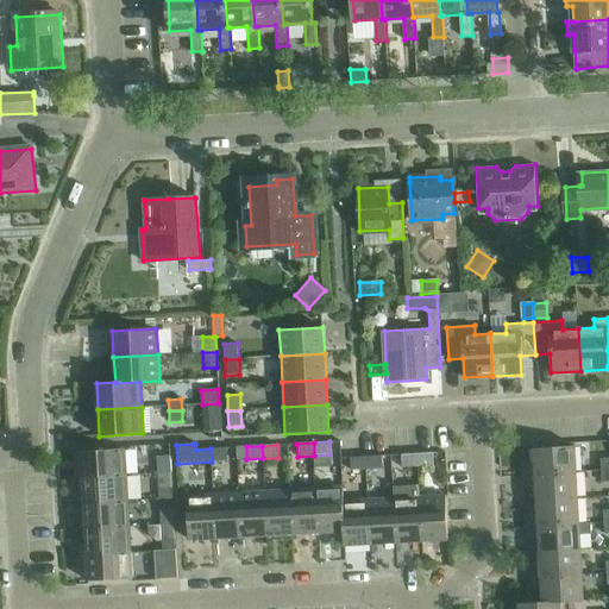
[(521,463),(522,475),(575,472),(573,446),(532,449),(532,463),(521,463)]
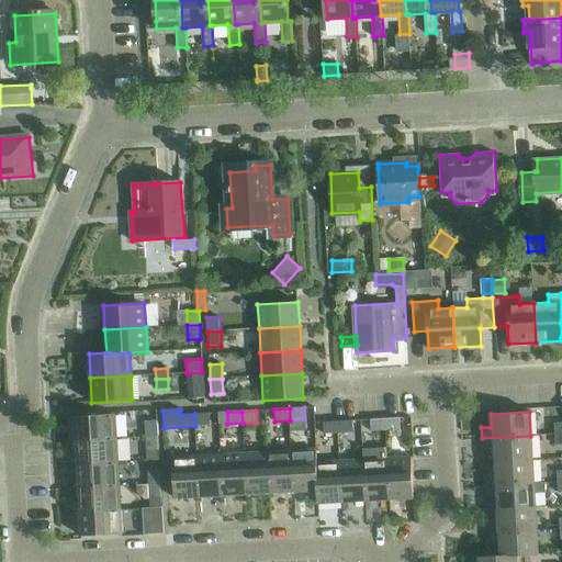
[(209,414),(194,414),(195,426),(210,426),(209,414)]
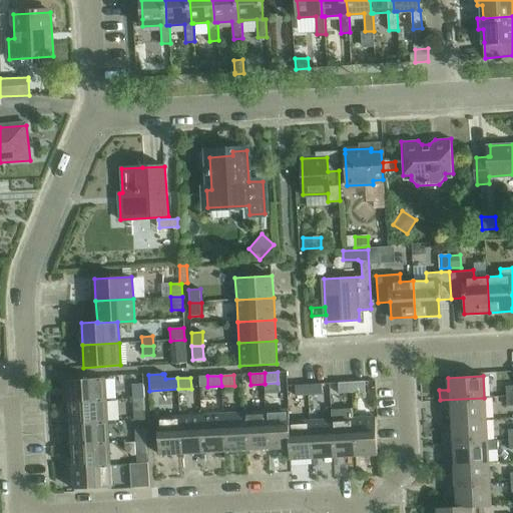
[(67,381),(68,403),(105,401),(104,379),(67,381)]
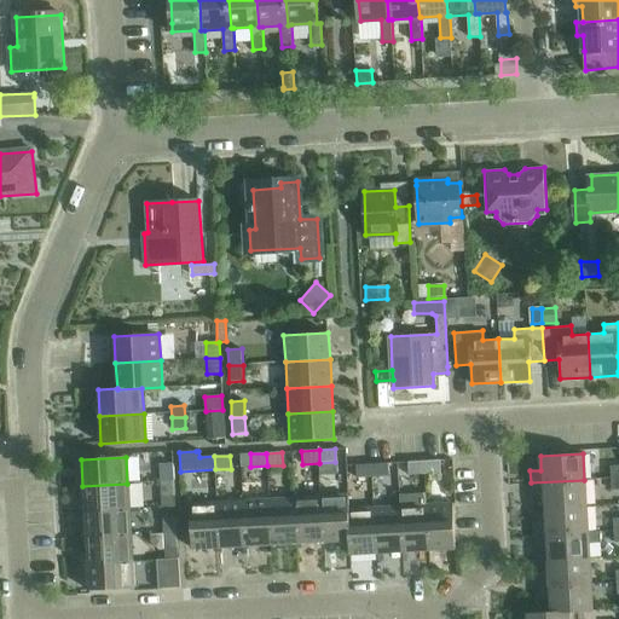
[(424,474),(440,473),(439,460),(423,461),(424,474)]
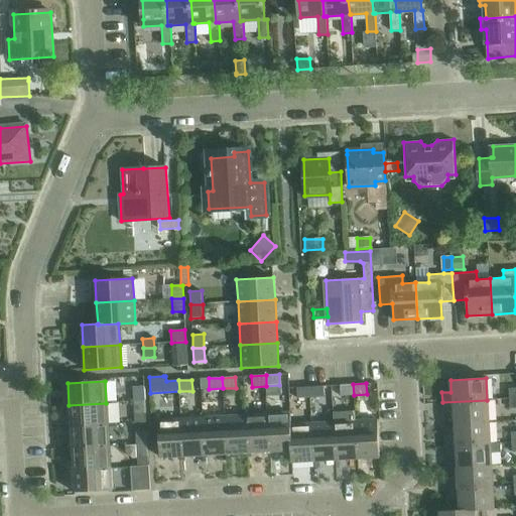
[(340,396),(354,395),(353,384),(340,385),(340,396)]
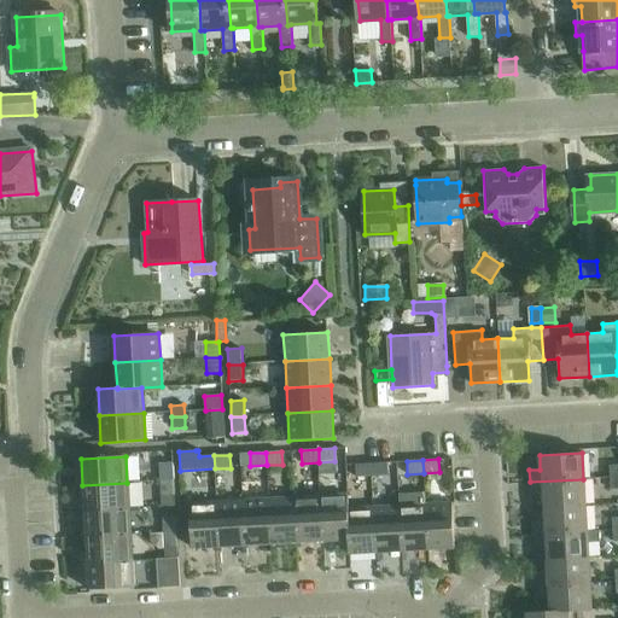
[(355,477),(372,476),(371,462),(355,464),(355,477)]
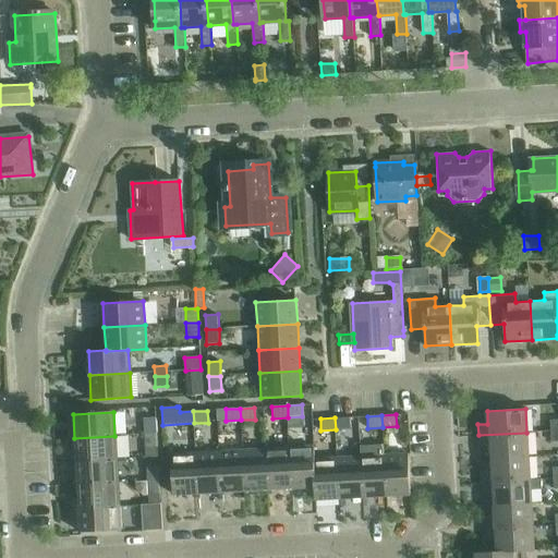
[(336,429),(350,428),(349,417),(335,417),(336,429)]
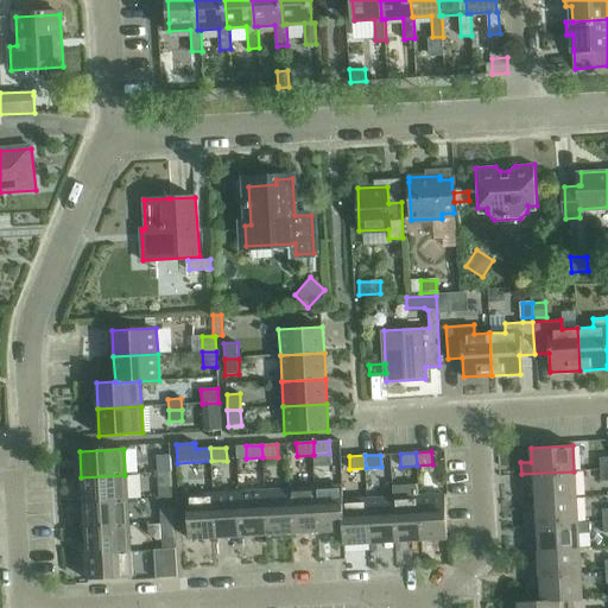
[(157,457),(158,473),(171,473),(170,456),(157,457)]
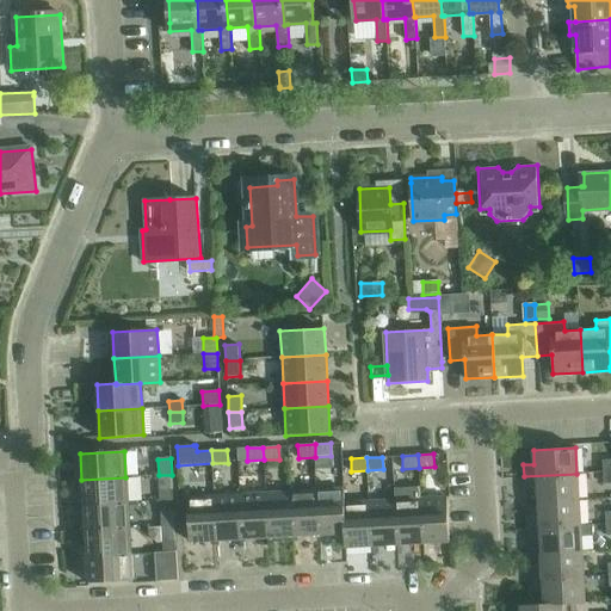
[(536,488),(536,503),(578,499),(576,474),(524,476),(524,489),(536,488)]
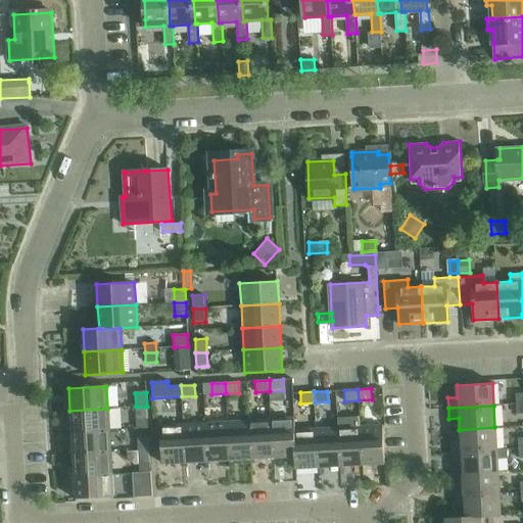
[(147,420),(147,407),(136,407),(136,420),(147,420)]
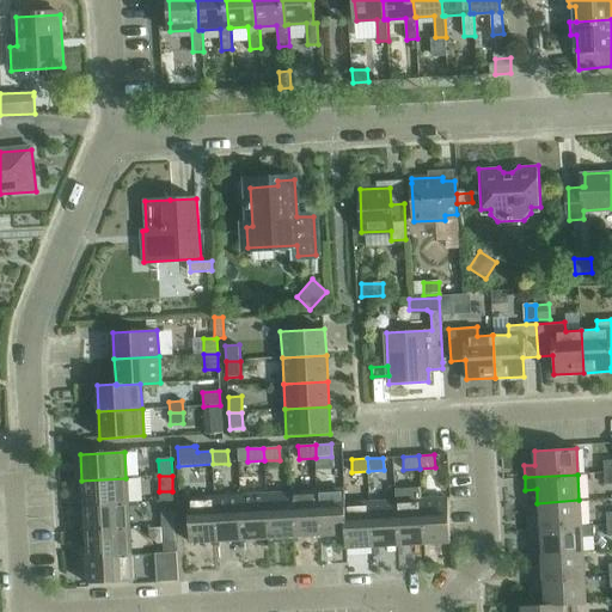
[(81,481),(83,506),(128,503),(126,478),(81,481)]
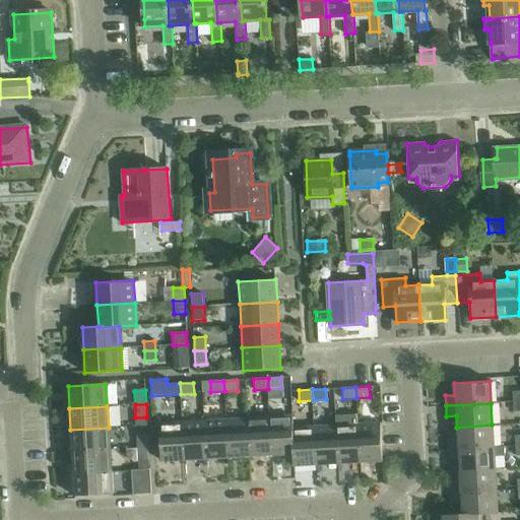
[(358,415),(335,416),(336,426),(338,464),(360,463),(358,425),(358,415)]
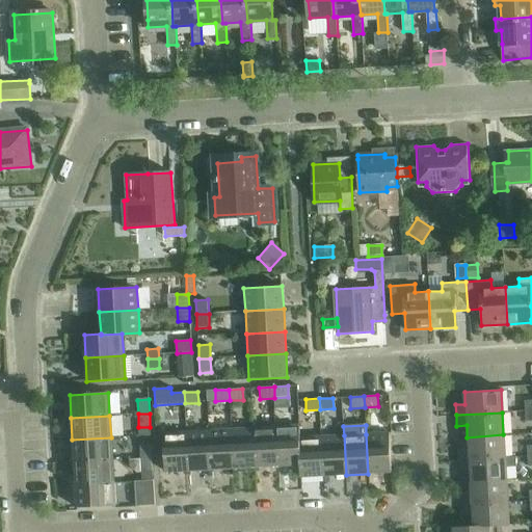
[(278,467),(300,466),(299,437),(299,426),(276,427),(278,467)]
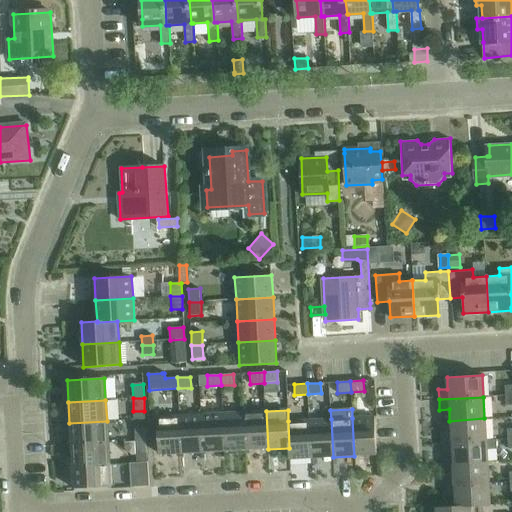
[(246,450),(268,449),(266,411),(244,412),(246,450)]
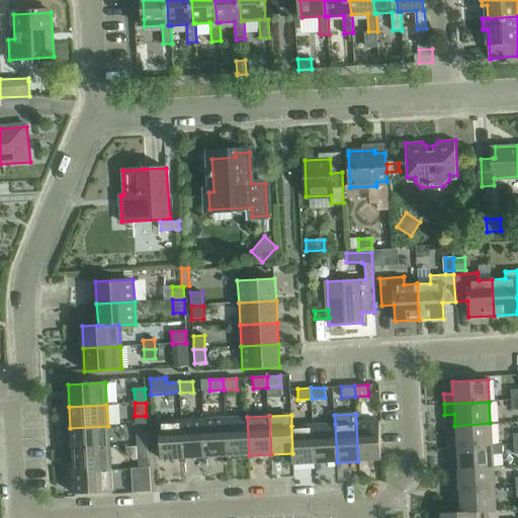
[(228,456),(249,455),(247,417),(225,418),(228,456)]
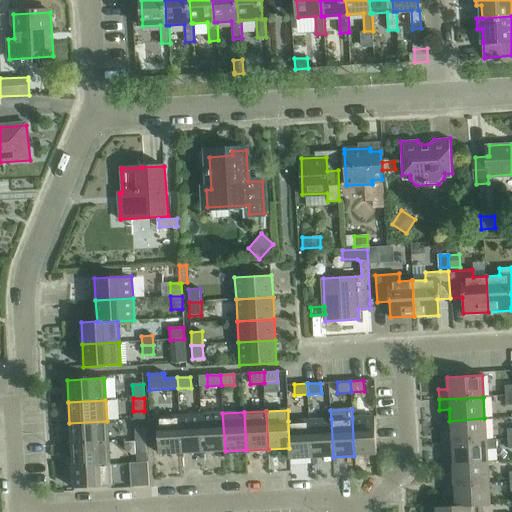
[(203,452),(225,451),(222,413),(201,414),(203,452)]
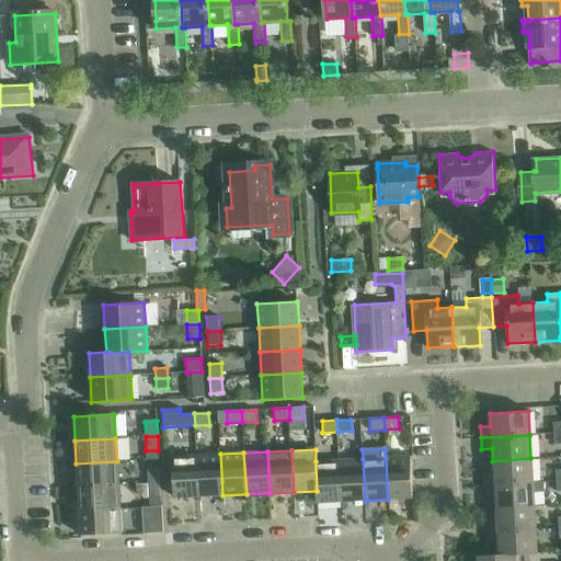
[(199,496),(222,495),(220,454),(197,456),(199,496)]
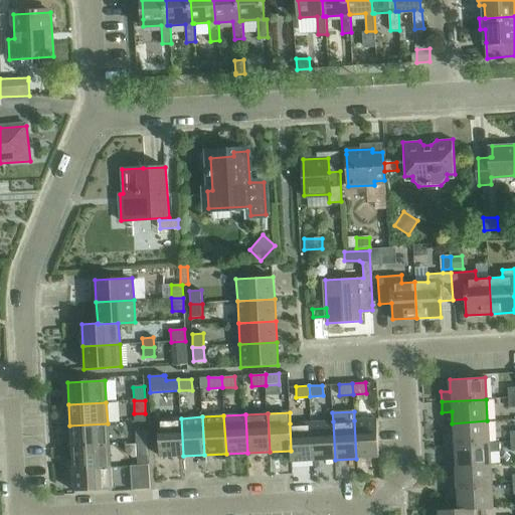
[(160,458),(183,456),(181,418),(158,419),(160,458)]
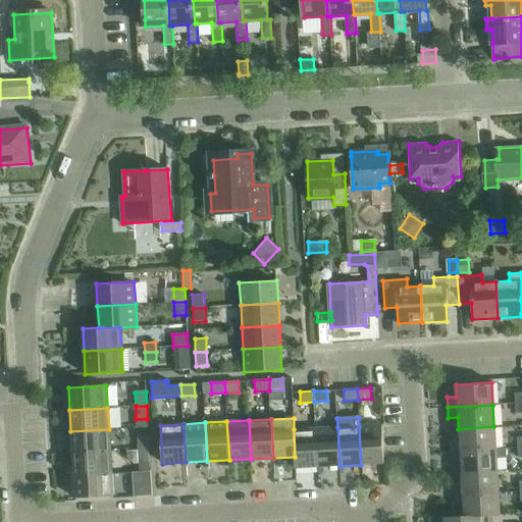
[(381,425),(359,426),(361,465),(384,464),(381,425)]
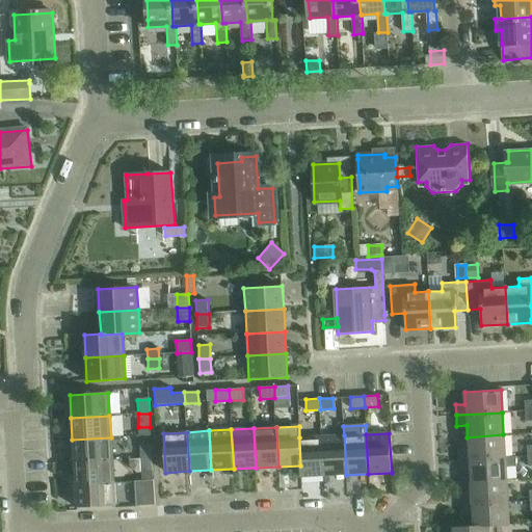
[(458,450),(458,460),(505,457),(503,434),(467,437),(468,449),(458,450)]
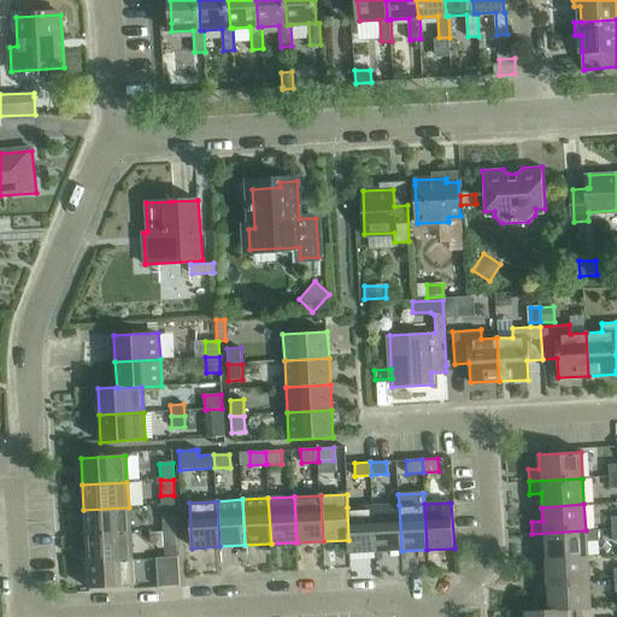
[(375,552),(401,551),(399,505),(372,506),(375,552)]
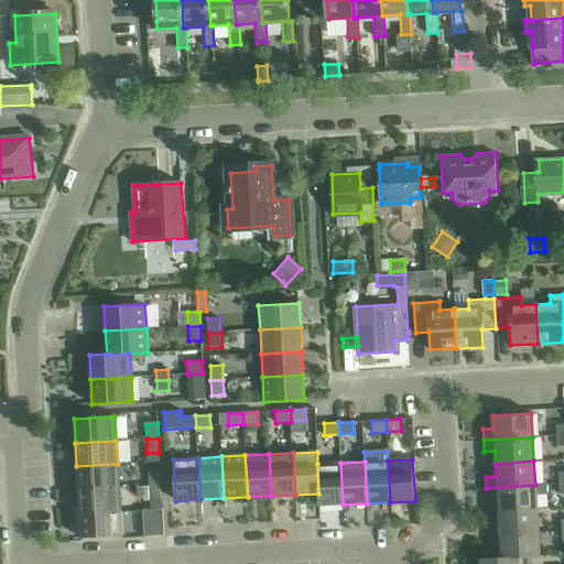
[(320,507),(343,505),(340,463),(317,464),(318,494),(320,507)]
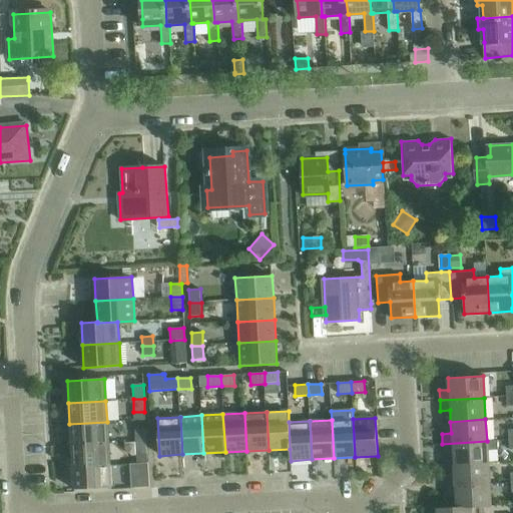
[(108,444),(107,422),(69,424),(71,446),(108,444)]
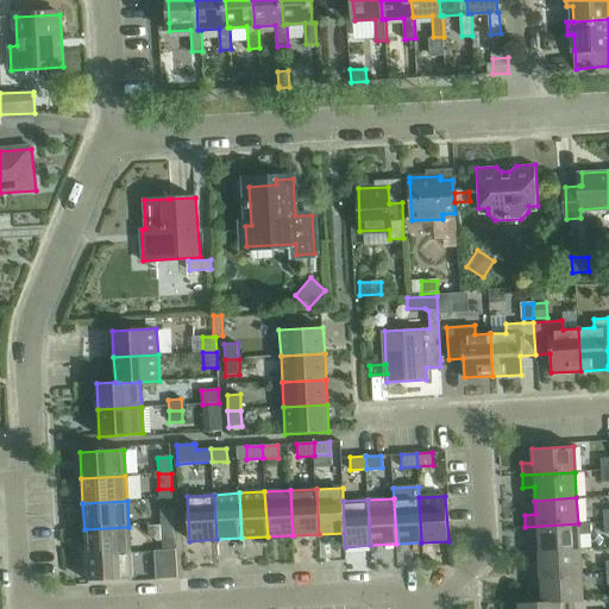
[(159,509),(161,526),(174,526),(173,509),(159,509)]
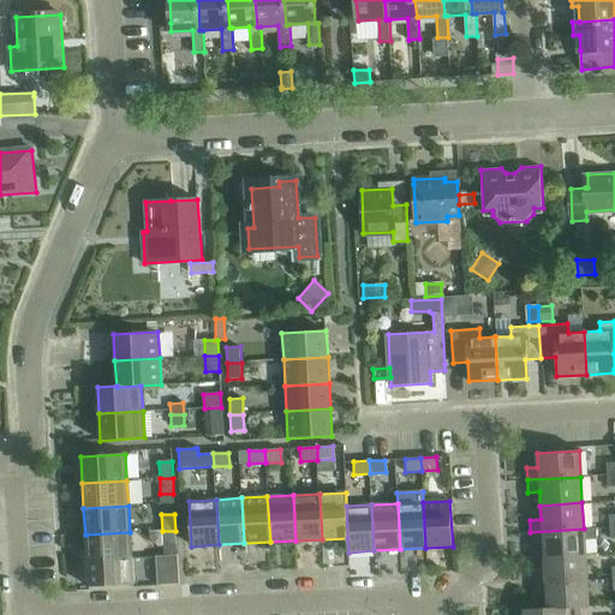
[(542,543),(543,557),(585,555),(584,529),(530,532),(531,544),(542,543)]
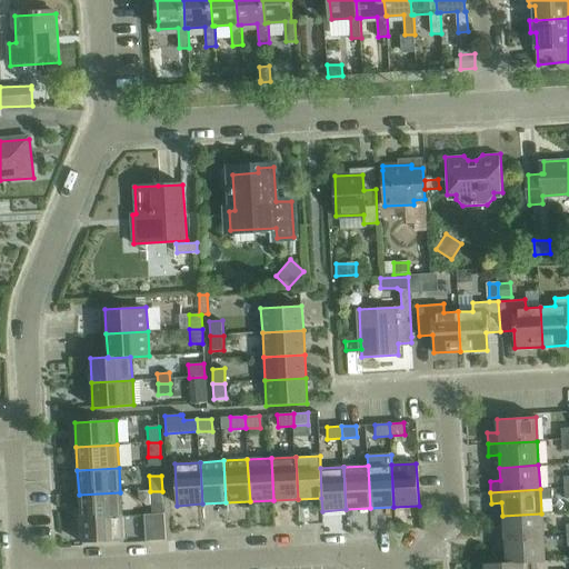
[(150,491),(151,506),(163,505),(162,491),(150,491)]
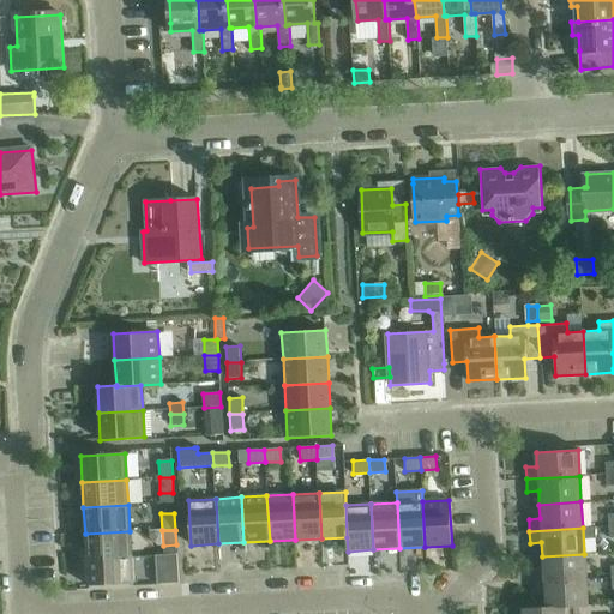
[(131,558),(130,531),(85,534),(86,560),(131,558)]
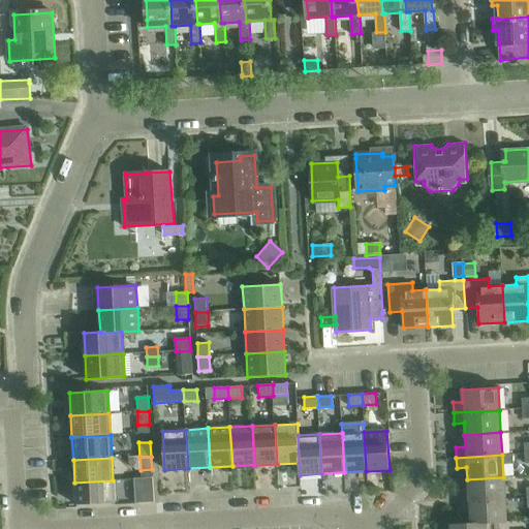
[(458,492),(459,502),(504,499),(503,477),(467,479),(468,491),(458,492)]
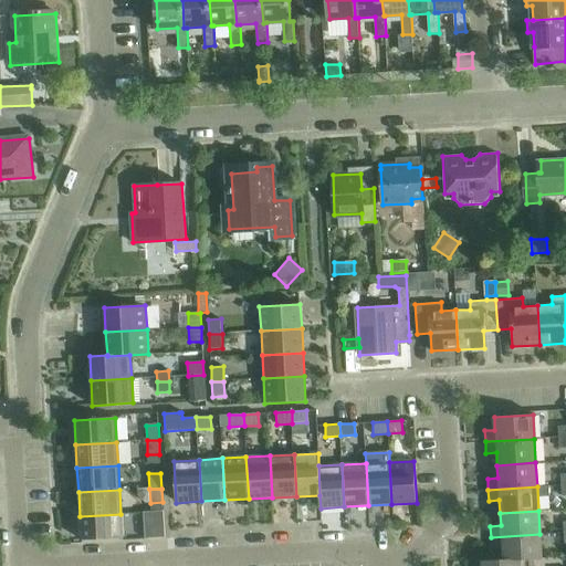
[(165,538),(164,512),(143,513),(145,540),(165,538)]
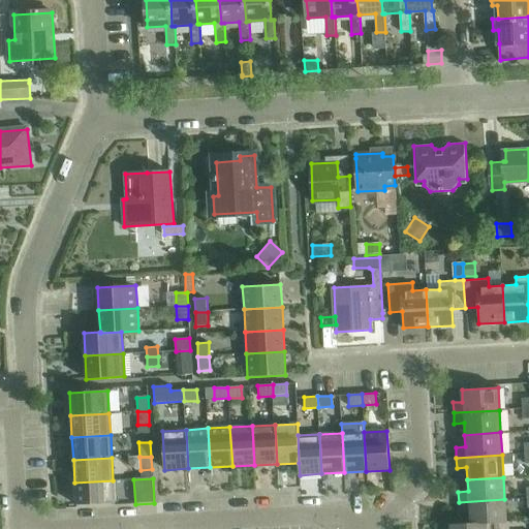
[(114,503),(113,480),(74,483),(75,505),(114,503)]
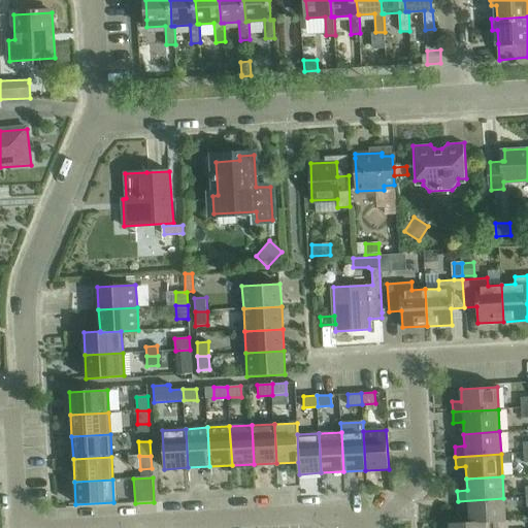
[(468,512),(469,522),(485,523),(505,522),(503,498),(458,501),(458,512),(468,512)]
